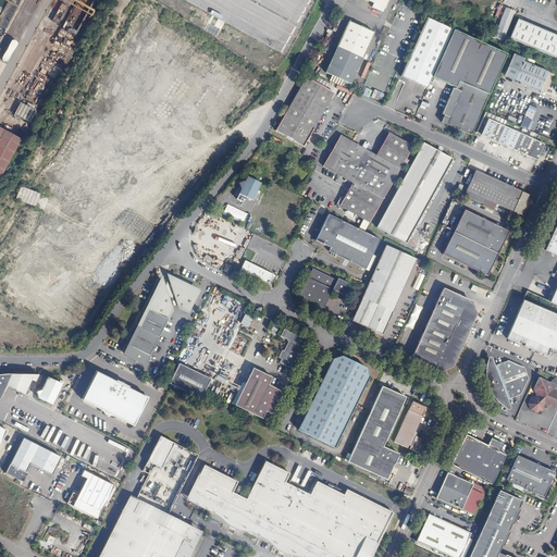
[(429,19),(403,75),(430,87),(435,76),(458,86),(458,87),(456,87),(444,112),(446,113),(443,121),(473,134),(510,52),(429,19)]
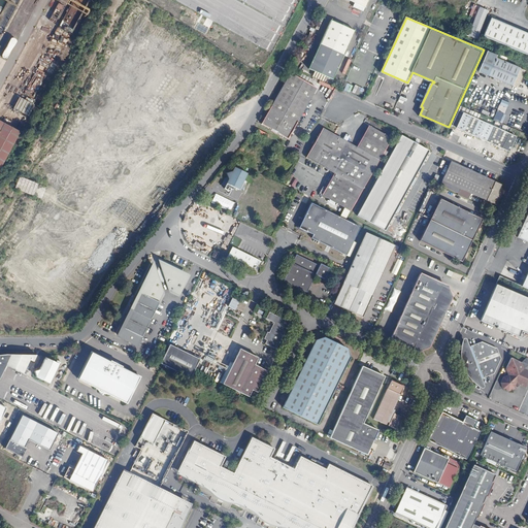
[(527,32),(491,18),(484,35),(527,54),(527,32)]
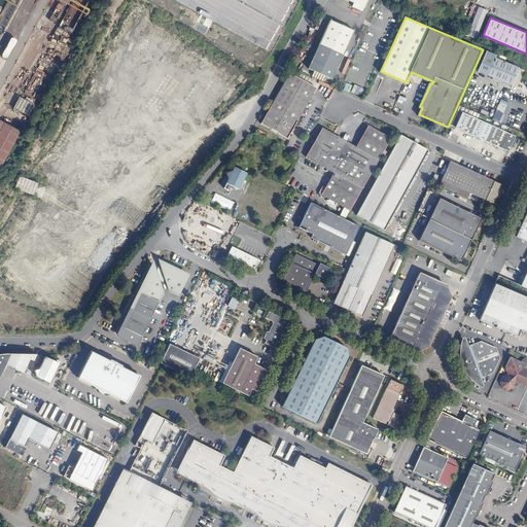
[(348,28),(343,26),(330,21),(310,69),(316,72),(327,77),(334,80),(355,31),(348,28)]
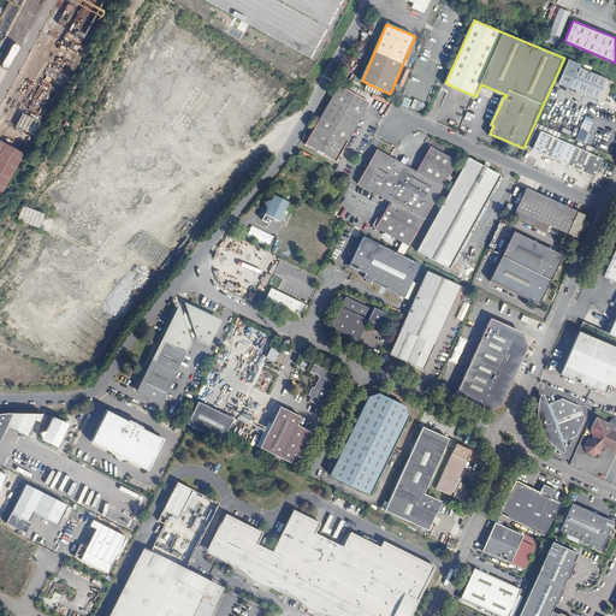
[(7,69),(18,47),(11,43),(0,65),(7,69)]
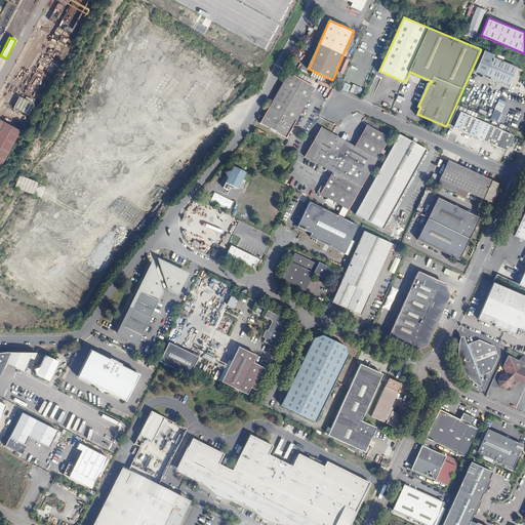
[(54,44),(42,67),(48,70),(59,47),(54,44)]
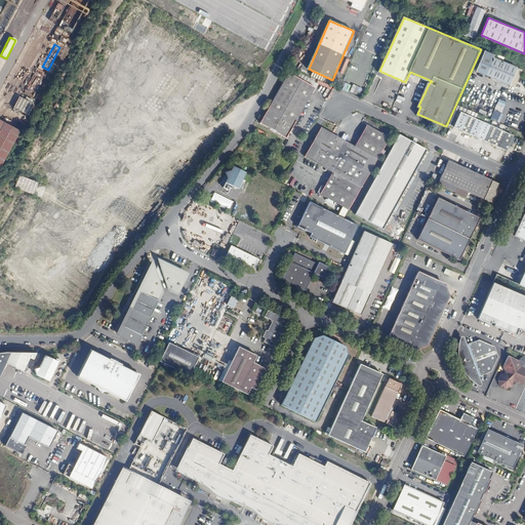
[(511,84),(512,83),(518,68),(519,67),(494,56),(487,75),(511,84)]
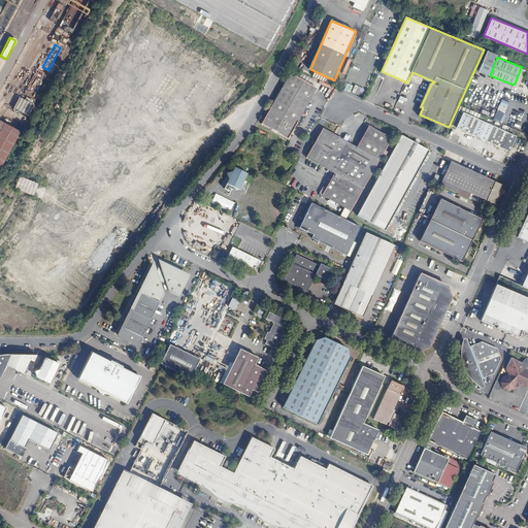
[(348,59),(341,73),(344,74),(351,60),(348,59)]
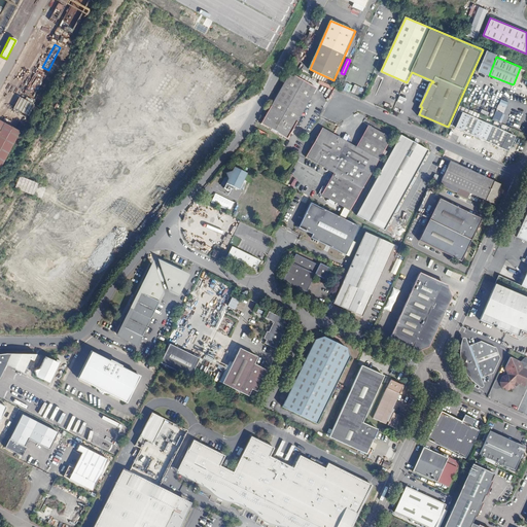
[(520,68),(514,83),(519,85),(526,70),(520,68)]
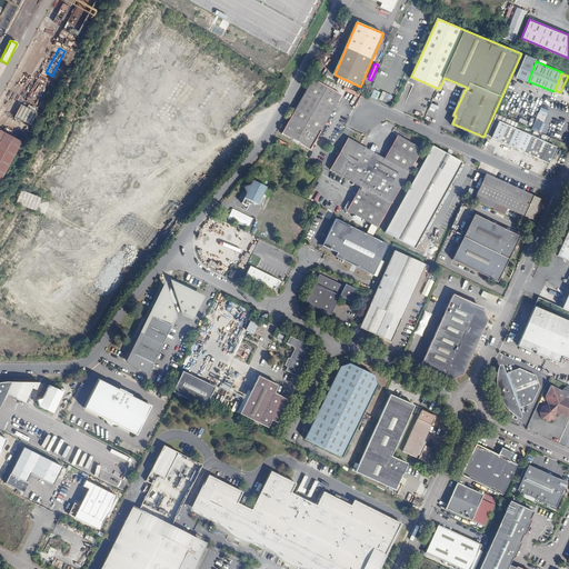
[(342,92),(313,77),(282,132),(311,148),(342,92)]
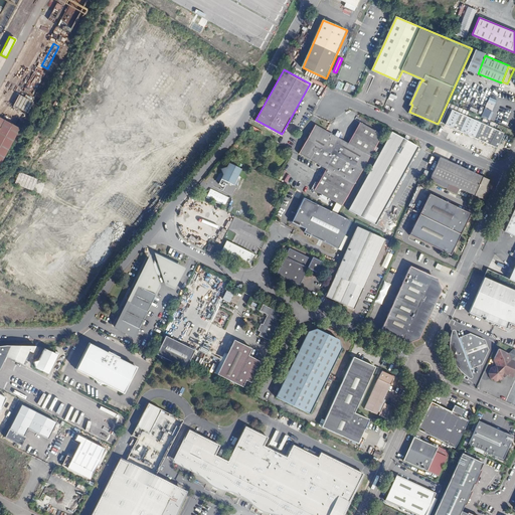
[(309,70),(307,74),(319,79),(320,75),(309,70)]
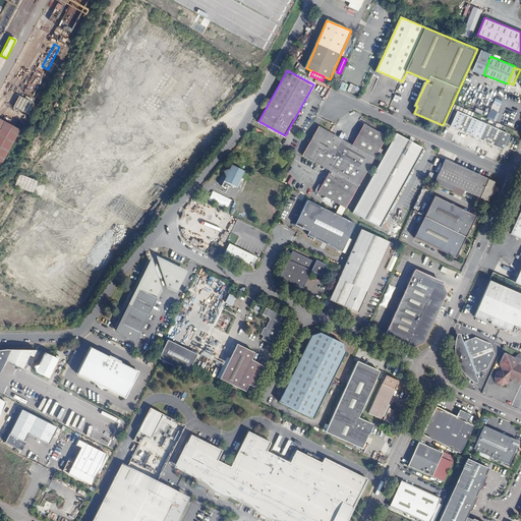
[(346,91),(352,94),(355,87),(350,83),(346,91)]
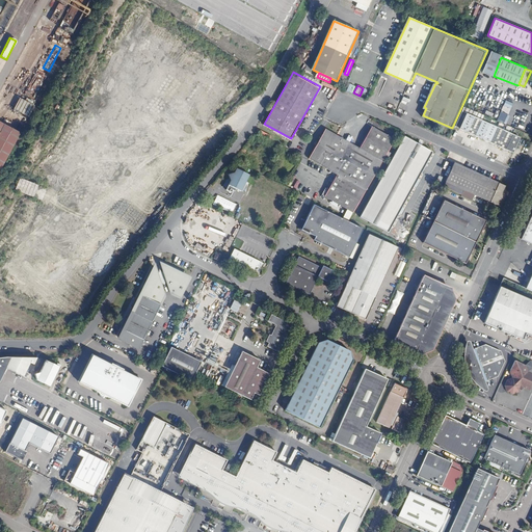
[(401,100),(408,103),(410,97),(403,94),(401,100)]
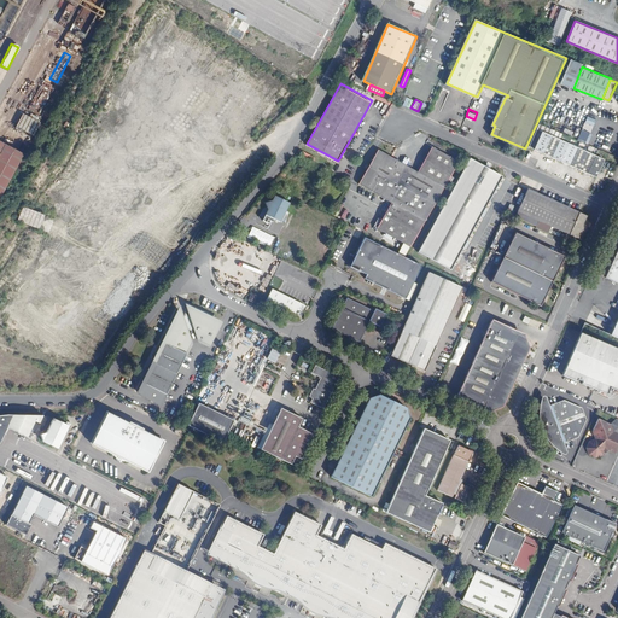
[(0,112),(0,117),(10,124),(13,118),(3,110),(0,112)]
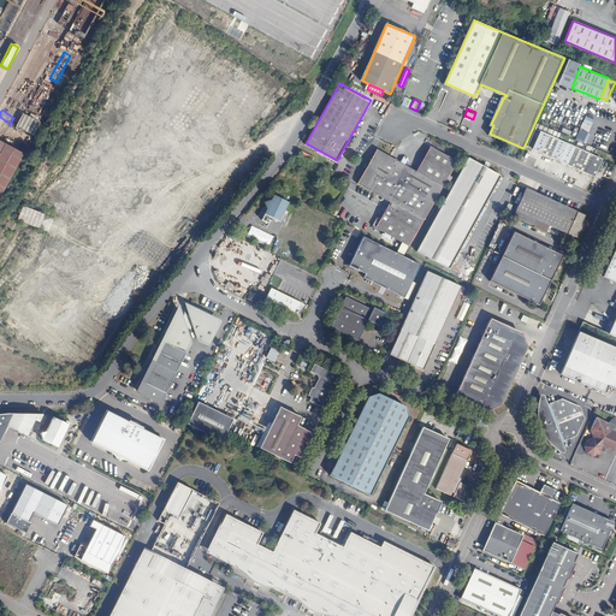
[(21,113),(15,129),(33,136),(39,122),(21,113)]
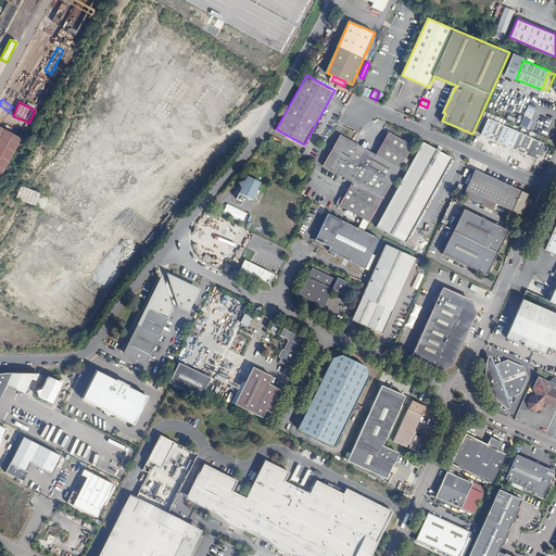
[(525,112),(533,115),(535,108),(528,104),(525,112)]
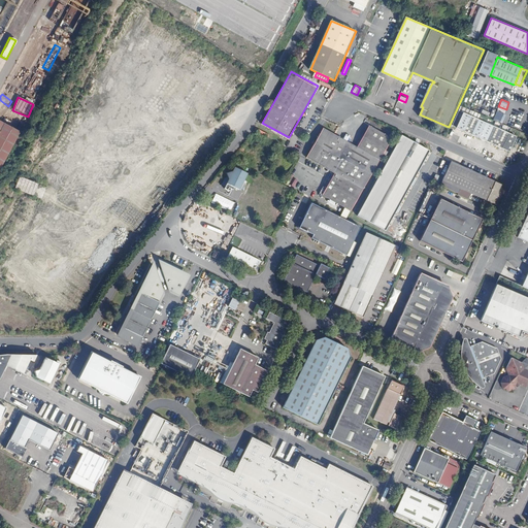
[(491,119),(501,124),(505,114),(494,109),(491,119)]
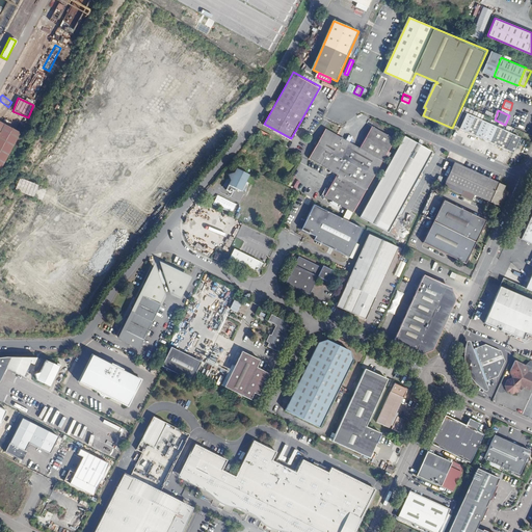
[(521,138),(468,113),(460,129),(513,154),(521,138)]
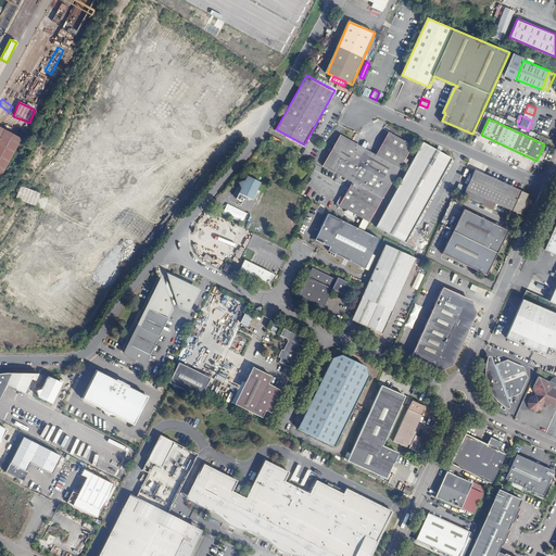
[(0,123),(0,177),(23,136),(0,123)]
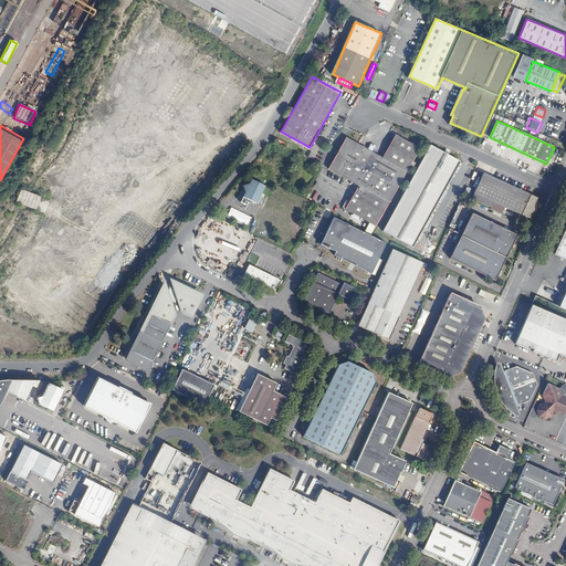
[(347,136),(329,166),(390,200),(421,146),(397,132),(383,156),(347,136)]
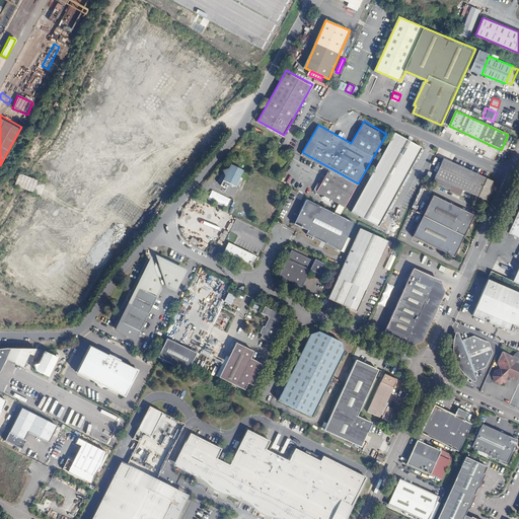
[(262,137),(265,134),(252,126),(250,130),(262,137)]
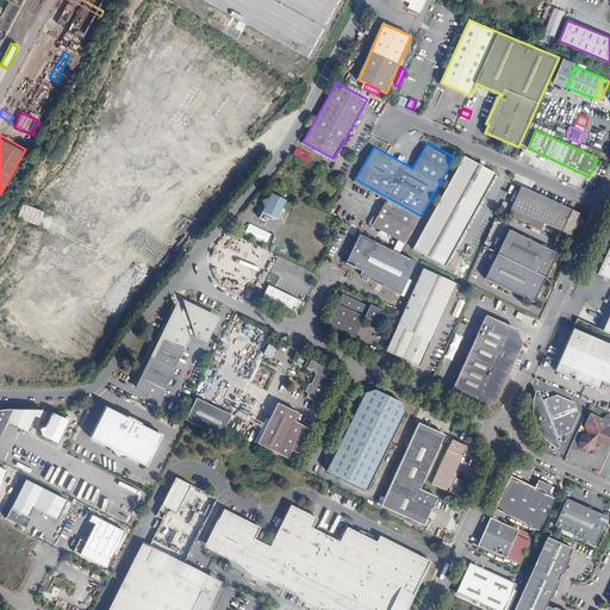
[(496,170),(484,165),(479,162),(464,155),(419,253),(453,268),(496,170)]
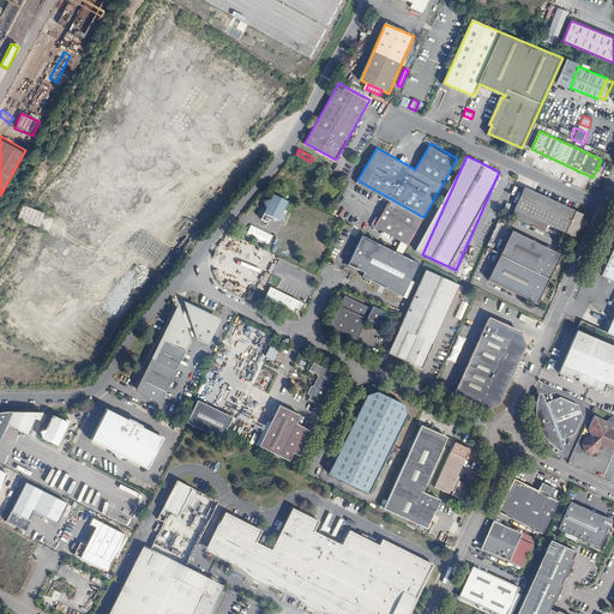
[(578,240),(584,226),(581,224),(582,222),(584,216),(524,190),(515,212),(571,236),(570,239),(572,240),(573,238),(578,240)]
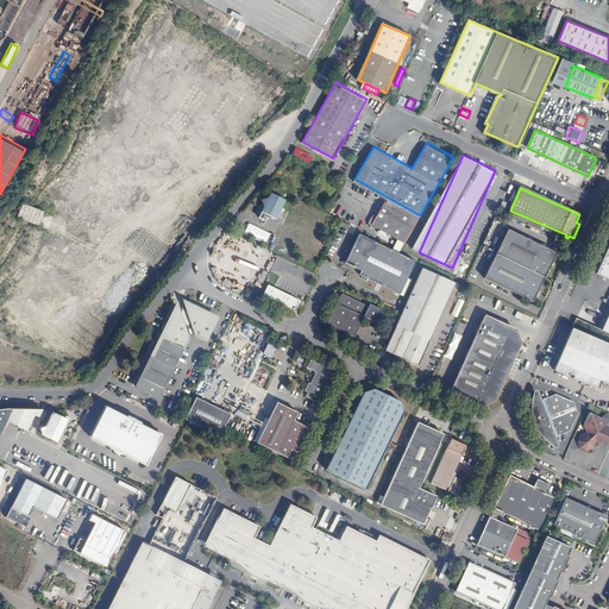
[(261,211),(277,219),(287,200),(270,192),(267,199),(263,198),(262,199),(261,200),(261,202),(262,203),(264,203),(261,209),(261,211)]
